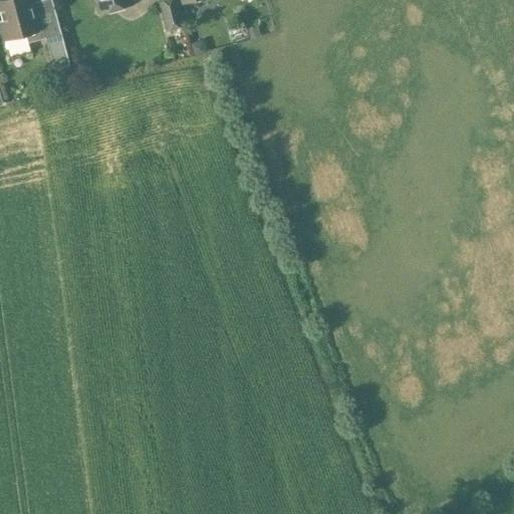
[(39,0),(30,2),(29,0),(0,0),(0,8),(3,20),(0,20),(0,23),(4,40),(26,34),(28,43),(46,38),(54,69),(70,65),(62,37),(51,0),(39,0)]
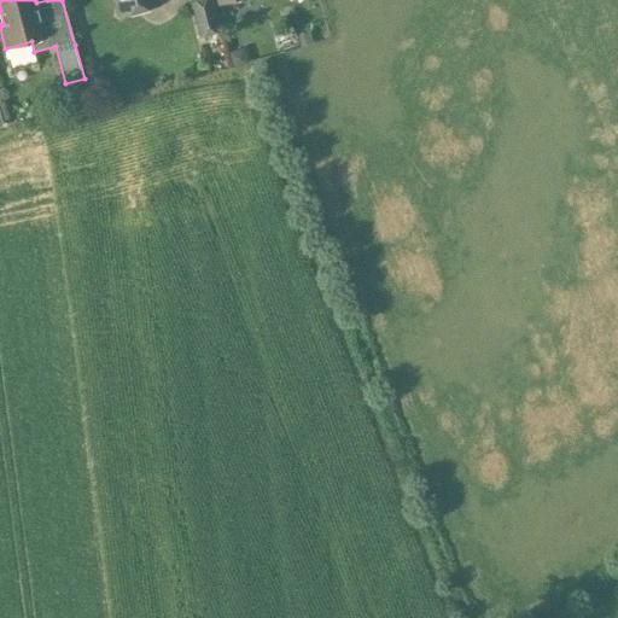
[(117,0),(122,15),(159,4),(158,0),(117,0)]
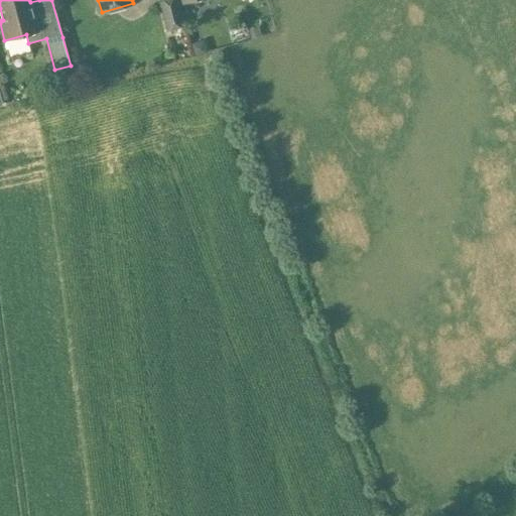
[(185,27),(177,0),(171,0),(160,3),(168,31),(185,27)]
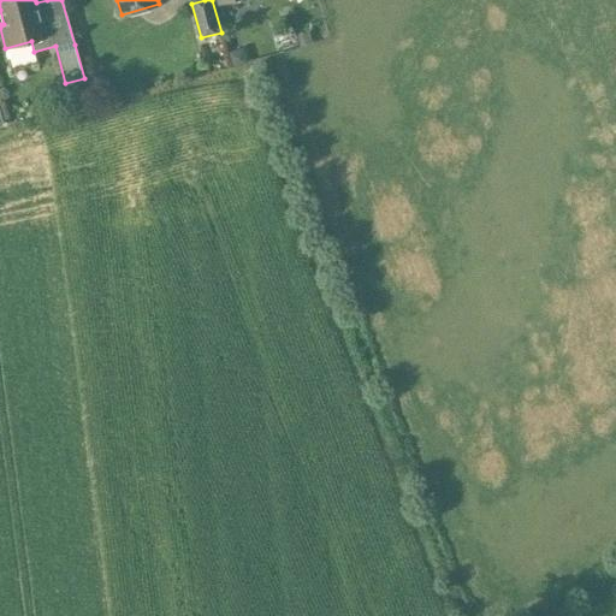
[(308,33),(300,35),(302,46),(312,43),(308,33)]
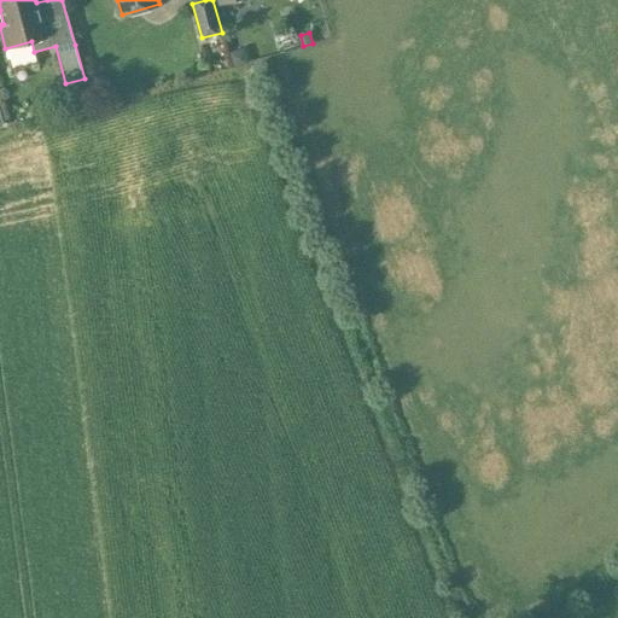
[(239,51),(231,53),(233,63),(234,66),(248,63),(246,59),(245,54),(239,51)]
